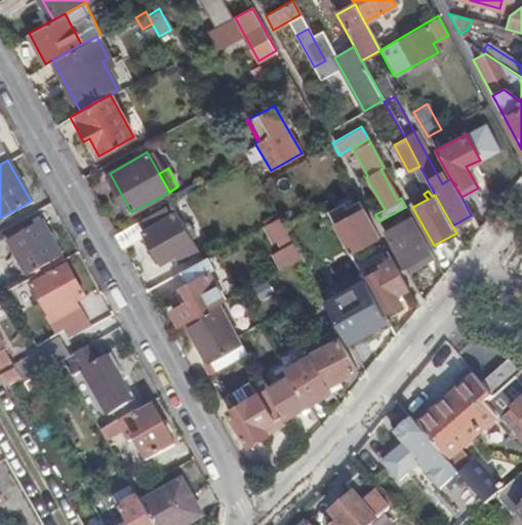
[(325,195),(320,198),(322,200),(326,209),(332,207),(325,195)]
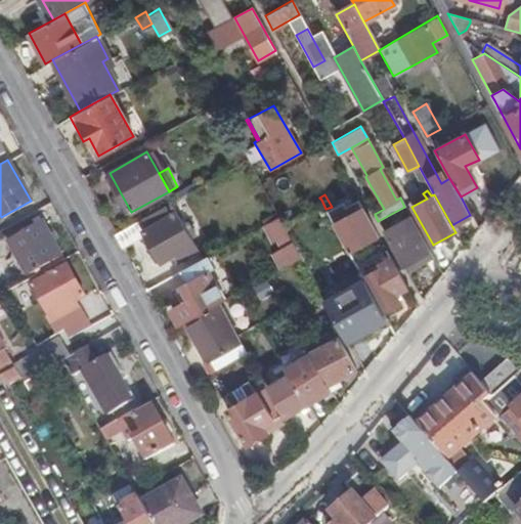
[(343,201),(332,207),(326,209),(349,250),(377,234),(367,217),(355,223),(343,201)]
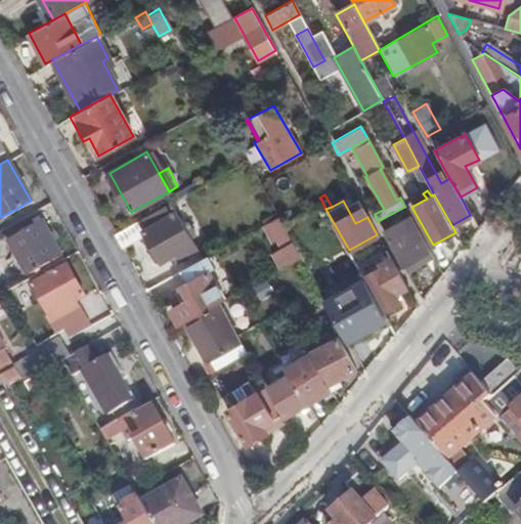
[(145,228),(139,219),(114,233),(122,248),(144,234),(160,263),(175,254),(179,260),(196,250),(174,211),(145,228)]
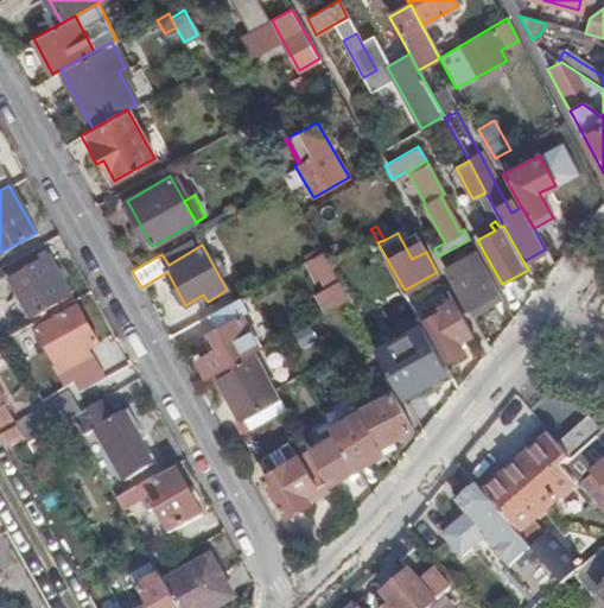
[(325,257),(322,249),(305,259),(315,278),(320,274),(329,286),(317,292),(326,309),(348,297),(325,257)]
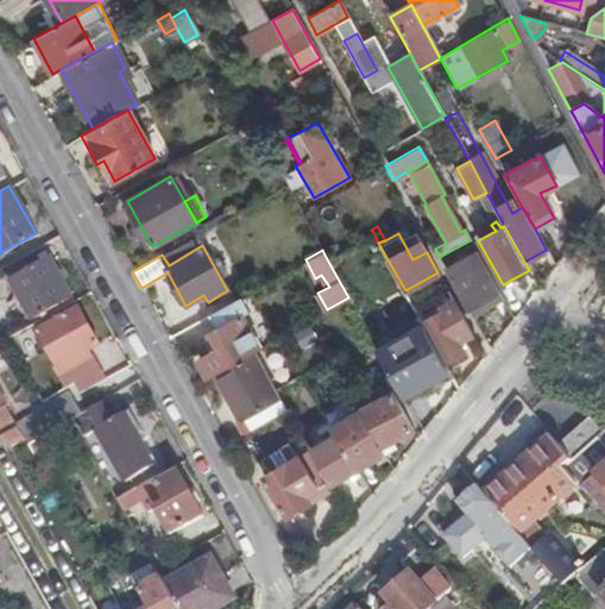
[(500,295),(476,251),(446,268),(471,313),(474,313),(499,297),(500,295)]
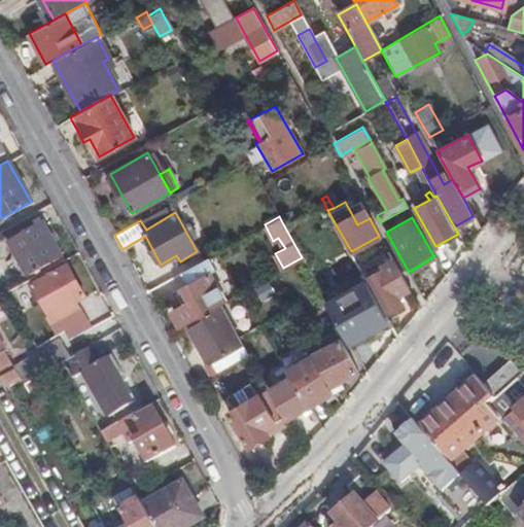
[(60,254),(41,222),(5,241),(24,274),(60,254)]
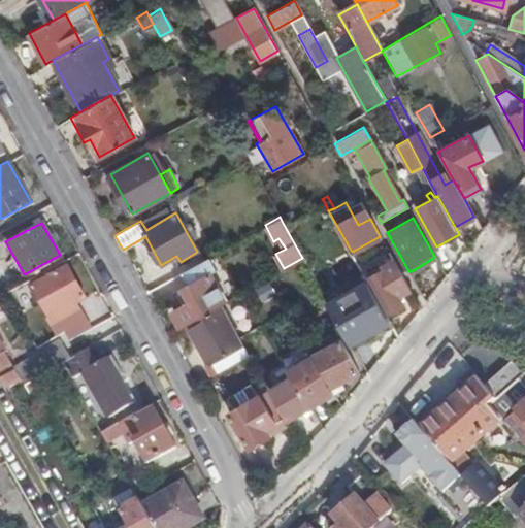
[(368,255),(357,261),(360,267),(371,260),(368,255)]
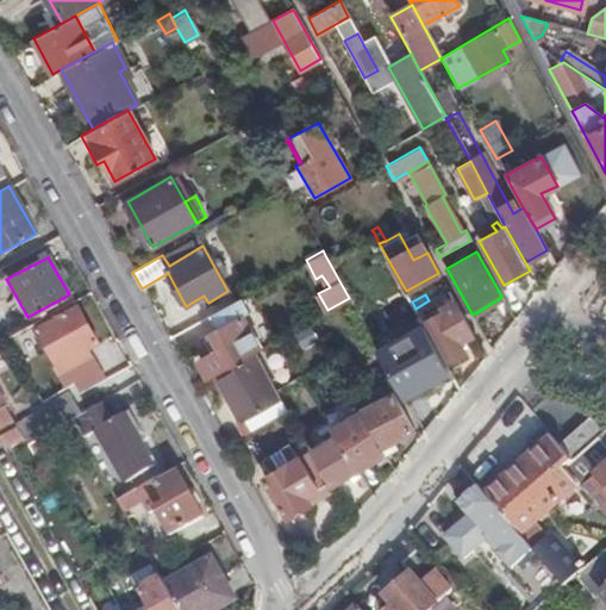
[(241,297),(210,313),(218,328),(199,338),(208,353),(199,359),(208,377),(214,373),(254,352),(262,347),(243,316),(249,312),(241,297)]
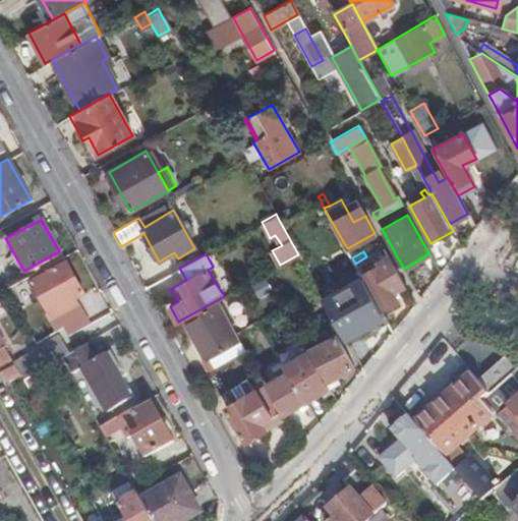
[(404,286),(388,256),(377,264),(378,267),(364,274),(387,313),(399,306),(397,302),(399,301),(394,292),(404,286)]
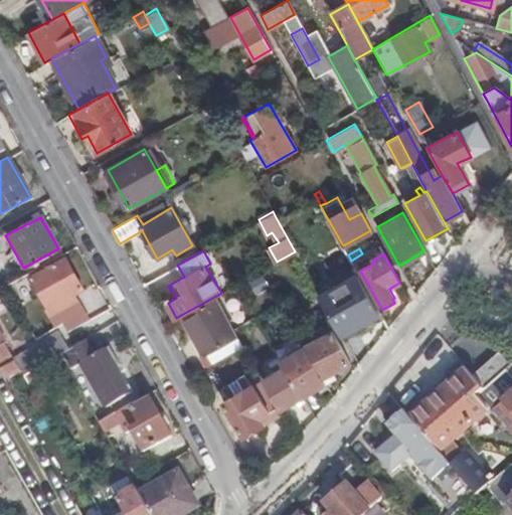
[(48,319),(62,311),(58,303),(71,296),(81,291),(64,260),(29,279),(45,310),(43,312),(48,319)]
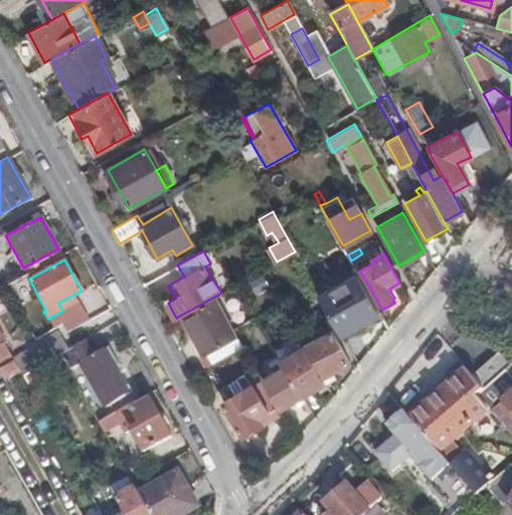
[(358,274),(318,296),(341,335),(380,313),(358,274)]
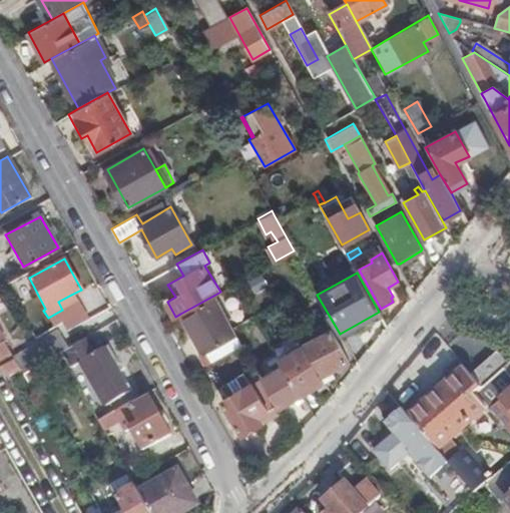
[(58,302),(62,310),(75,303),(71,295),(58,302)]
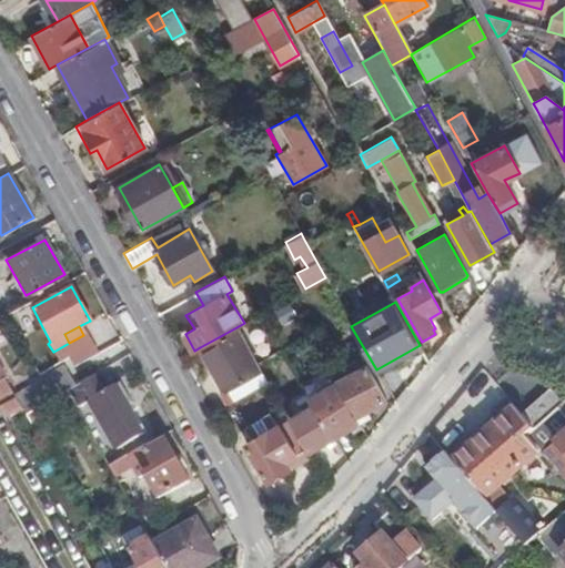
[(221,393),(228,405),(268,382),(256,362),(236,327),(200,347),(224,391),(221,393)]
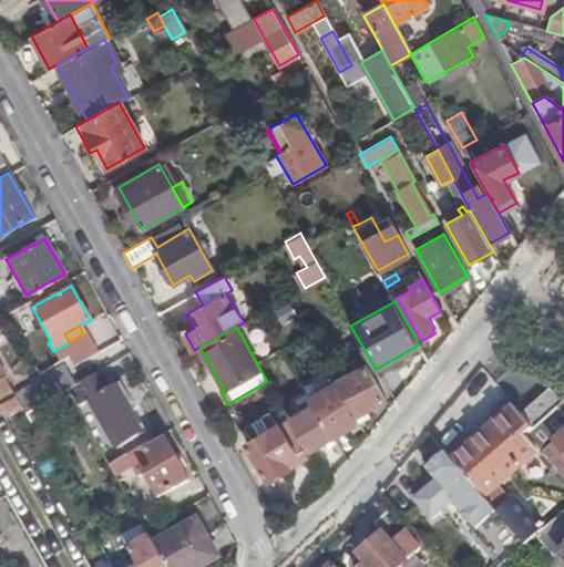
[(365,364),(334,382),(355,415),(383,398),(365,364)]
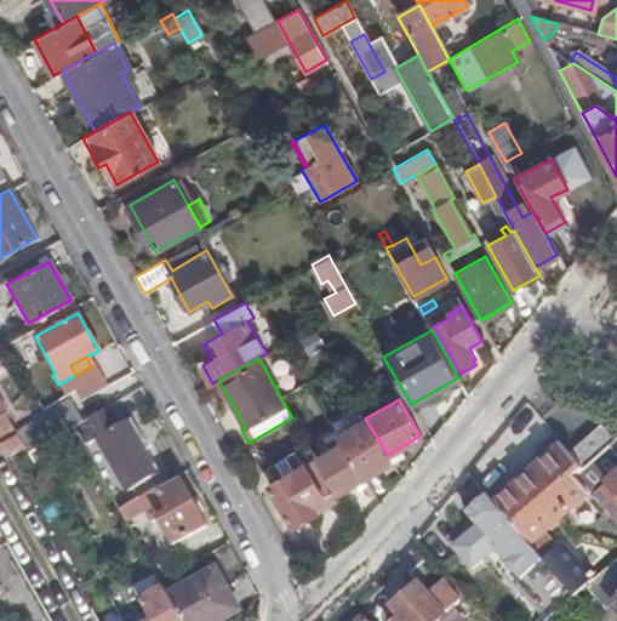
[(69,400),(16,432),(26,450),(47,440),(72,426),(81,421),(69,400)]
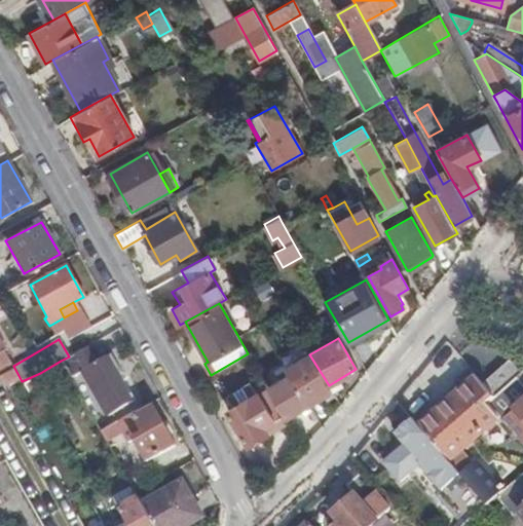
[(85,346),(69,357),(61,361),(67,371),(69,376),(82,368),(107,413),(132,399),(117,372),(120,371),(110,352),(95,362),(85,346)]
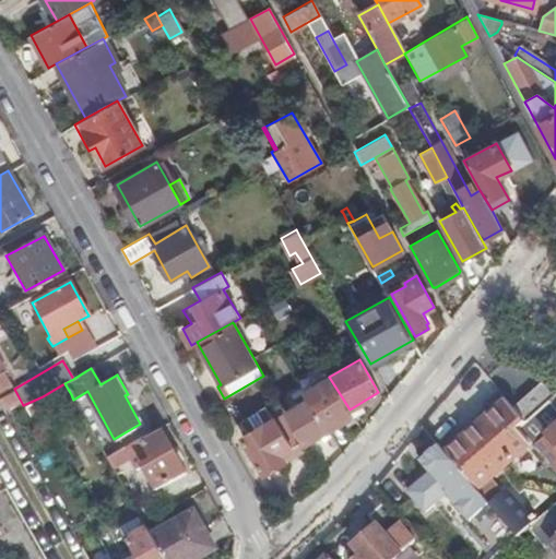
[(0,393),(13,387),(2,369),(0,370),(0,393)]
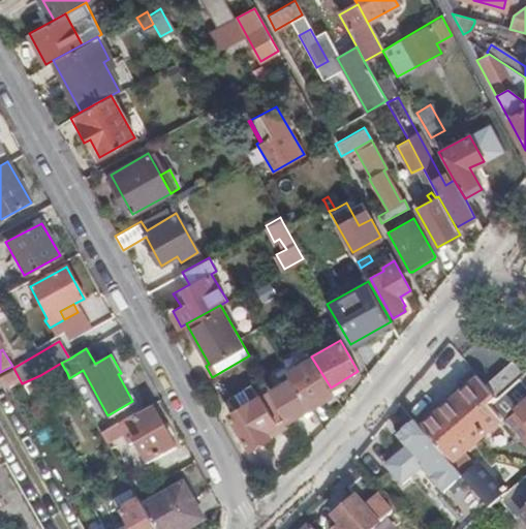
[(331,387),(311,356),(289,369),(294,375),(311,406),(334,393),(331,387)]
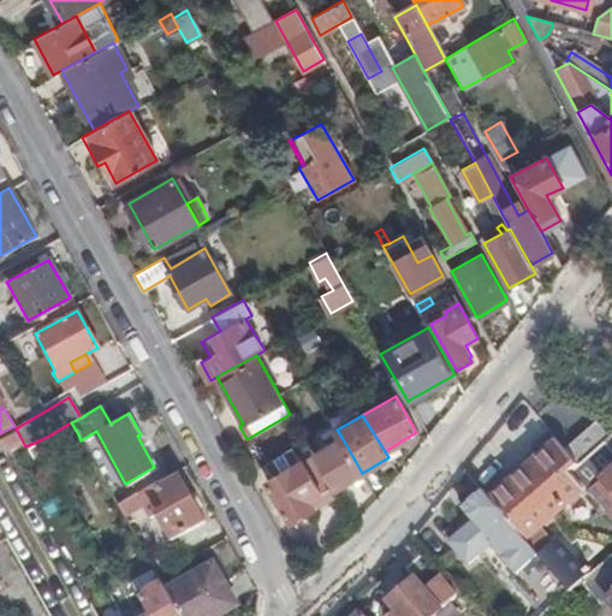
[(594,419),(562,450),(576,466),(607,438),(610,437),(594,419)]
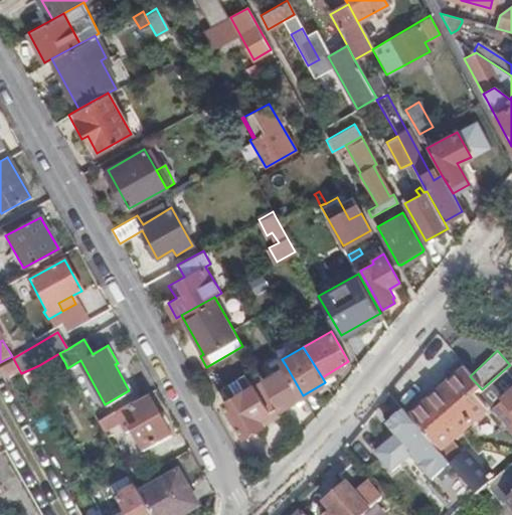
[(65,363),(59,353),(39,365),(40,366),(45,375),(65,363)]
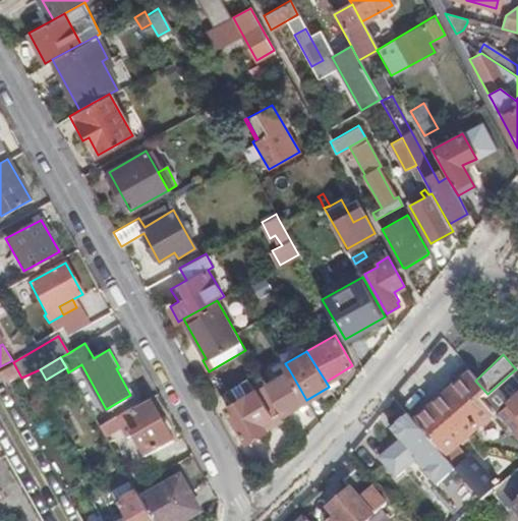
[(289,369),(266,384),(283,413),(306,400),(289,369)]
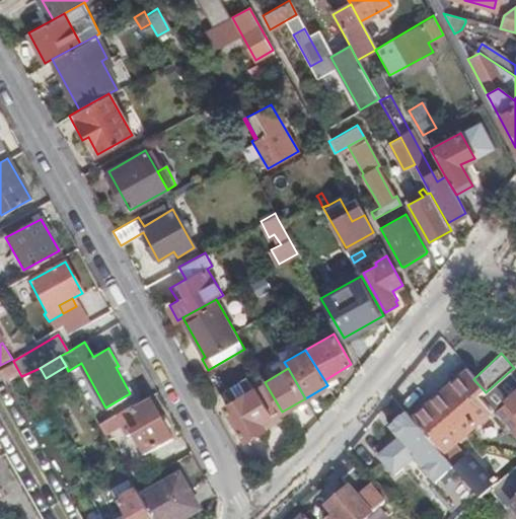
[(478,398),(491,413),(515,441),(515,372),(512,369),(486,392),(478,398)]
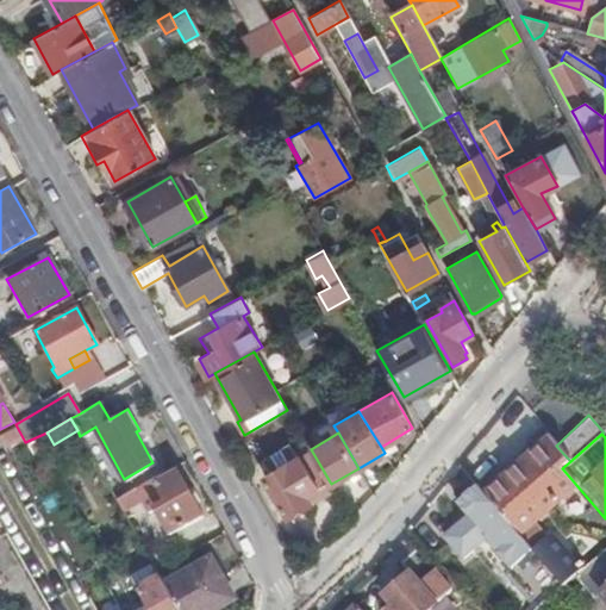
[(549,437),(482,495),(558,585),(581,566),(579,562),(576,565),(549,533),(543,537),(530,523),(576,485),(562,468),(570,461),(556,446),(549,437)]
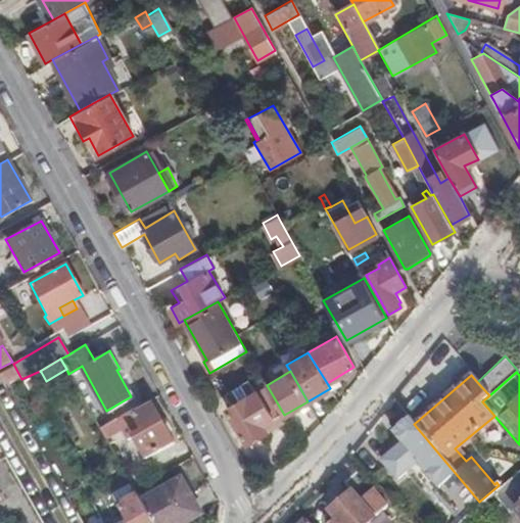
[(263,386),(216,415),(230,440),(241,433),(247,442),(268,431),(264,424),(279,415),(263,386)]
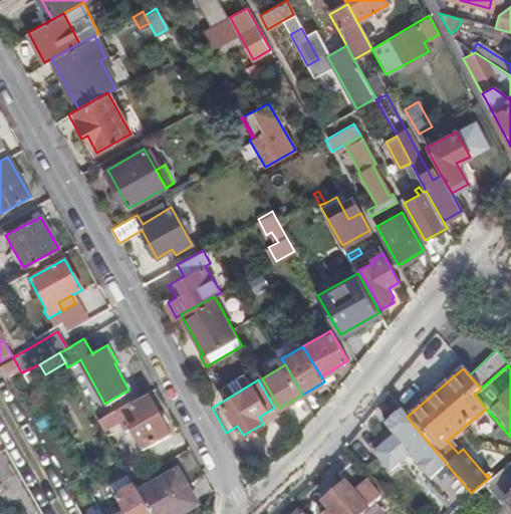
[(31,392),(40,406),(57,397),(49,381),(31,392)]
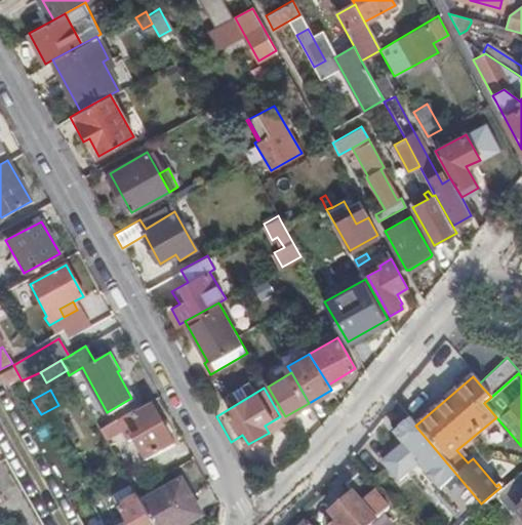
[(133,414),(131,410),(99,429),(106,439),(121,431),(125,438),(142,429),(143,431),(137,435),(150,455),(172,443),(151,405),(133,414)]
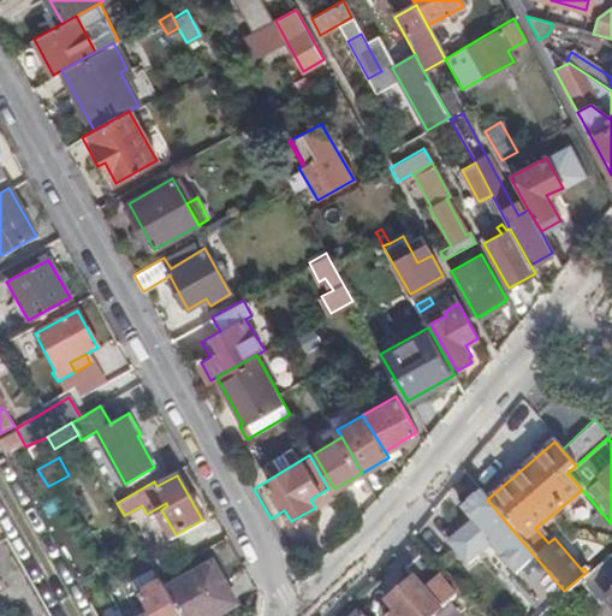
[(333,497),(328,489),(310,499),(315,508),(333,497)]
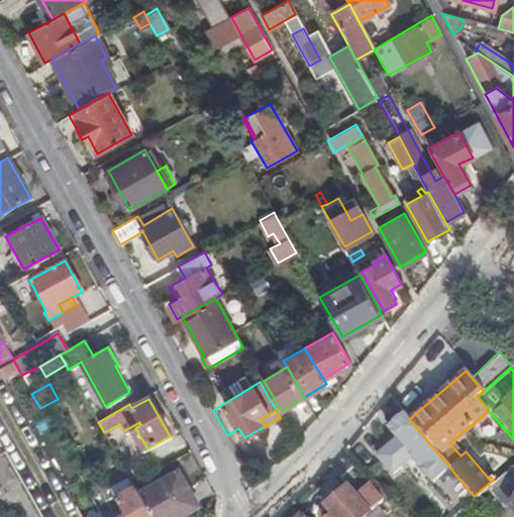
[(409,419),(402,411),(386,425),(410,453),(409,454),(431,481),(427,486),(448,512),(452,516),(476,498),(474,496),(409,419)]
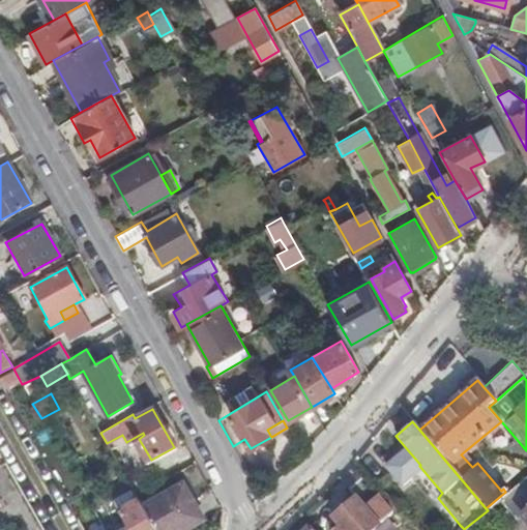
[(526,476),(497,501),(515,521),(520,517),(526,524),(526,476)]
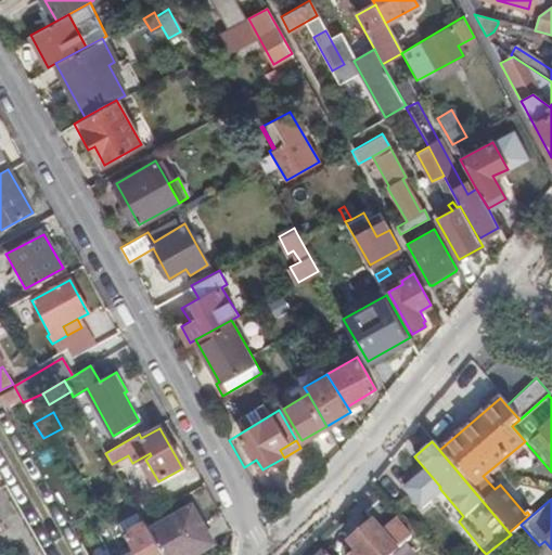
[(371,521),(348,542),(359,554),(388,554),(409,538),(379,502),(364,513),(371,521)]
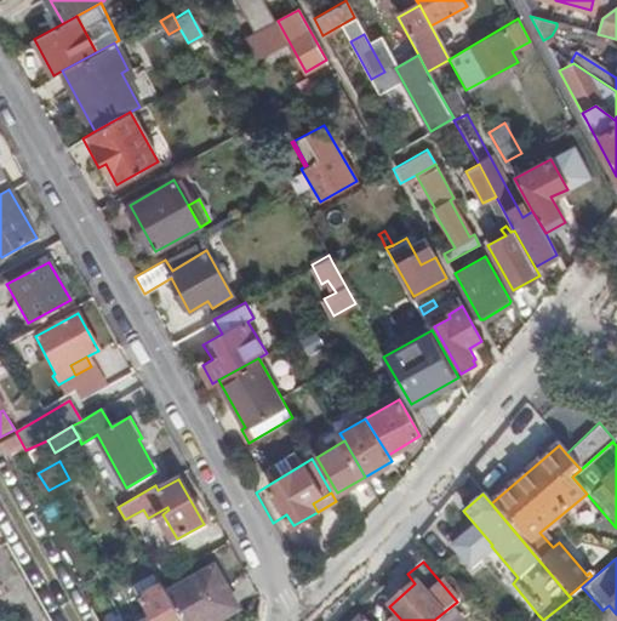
[(182,620),(216,620),(236,610),(212,567),(166,593),(182,620)]
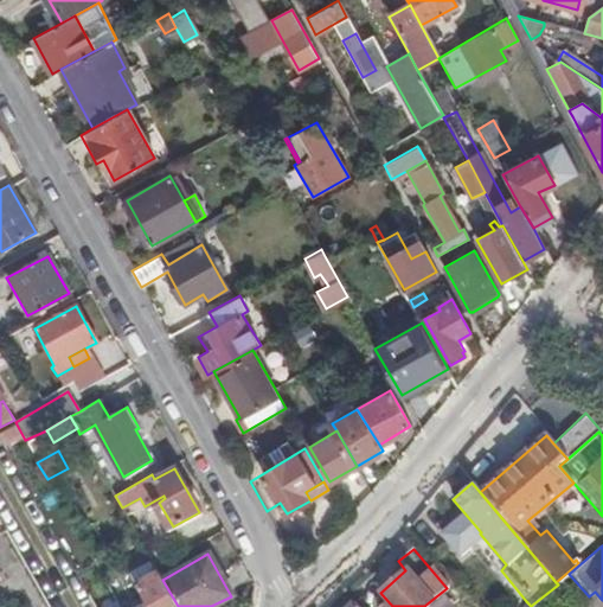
[(146,605),(146,606),(178,606),(162,580),(154,566),(152,561),(128,574),(146,605)]
